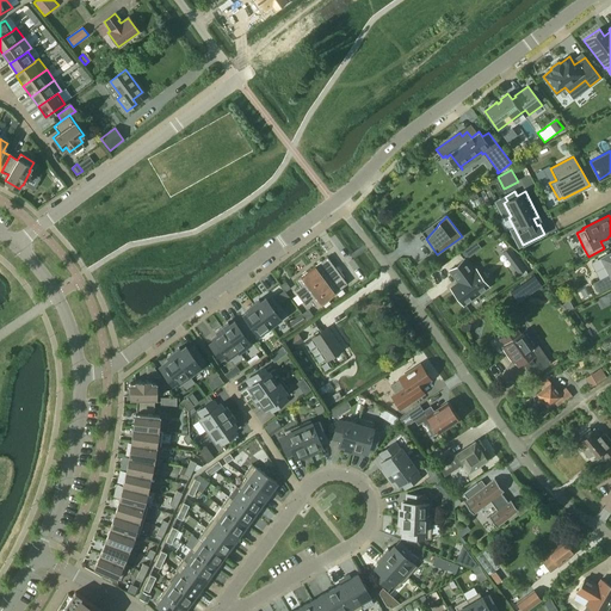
[(470,246),(461,252),(467,259),(475,252),(470,246)]
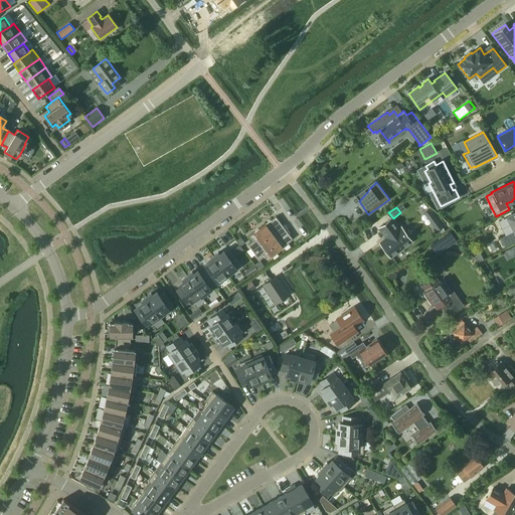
[(430,208),(423,213),(426,217),(434,212),(430,208)]
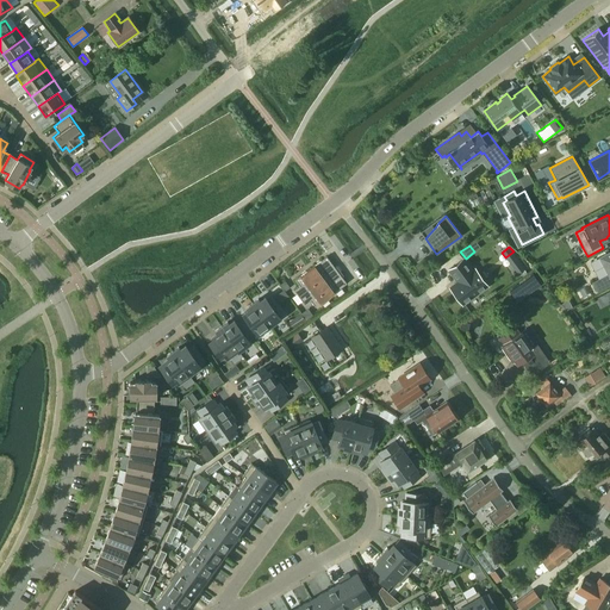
[(608,274),(592,282),(597,292),(609,285),(609,249),(598,256),(608,274)]
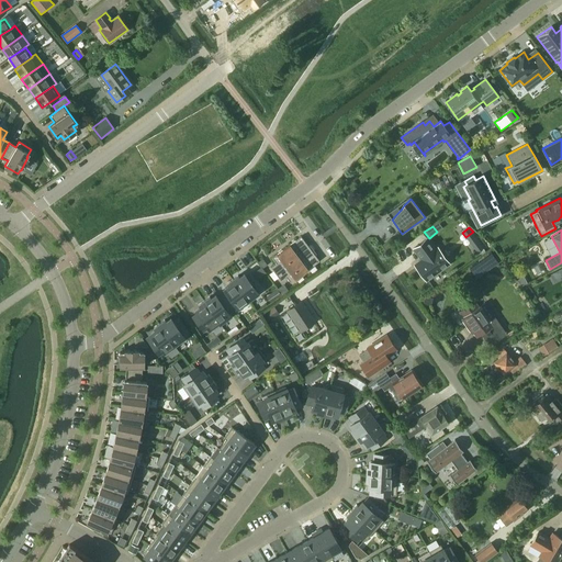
[(290,282),(319,261),(315,256),(316,255),(310,246),(308,246),(301,236),(271,258),(276,263),(270,268),(281,281),(287,277),(290,282)]
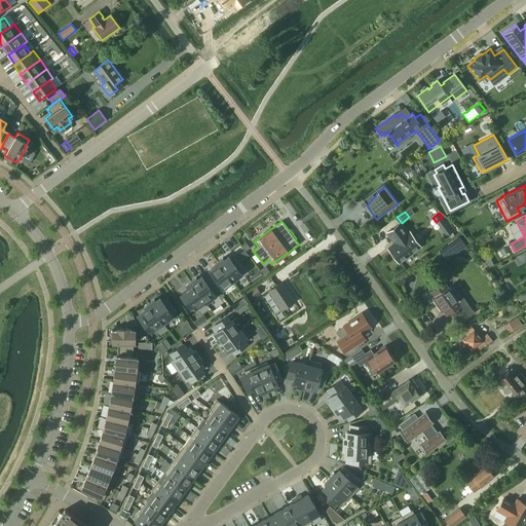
[(400,222),(385,232),(393,242),(386,248),(399,263),(421,247),(409,230),(407,232),(400,222)]
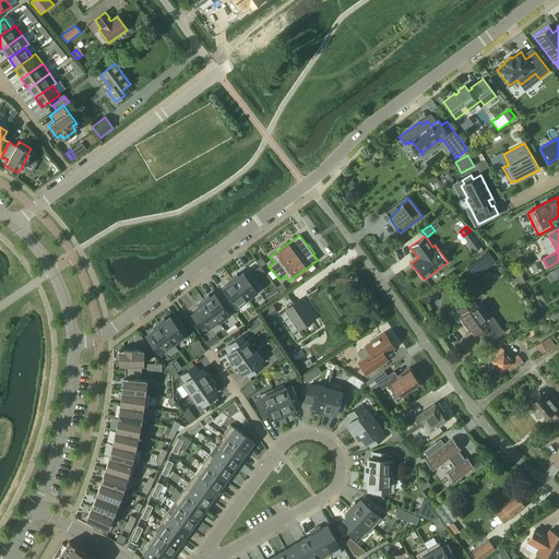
[(489,249),(467,264),(475,275),(497,260),(489,249)]
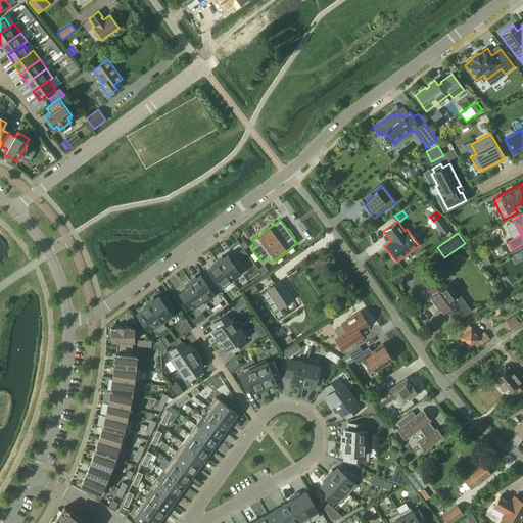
[(221,256),(216,260),(232,281),(231,279),(239,273),(238,271),(243,268),(234,255),(229,258),(227,255),(223,258),(221,256)]
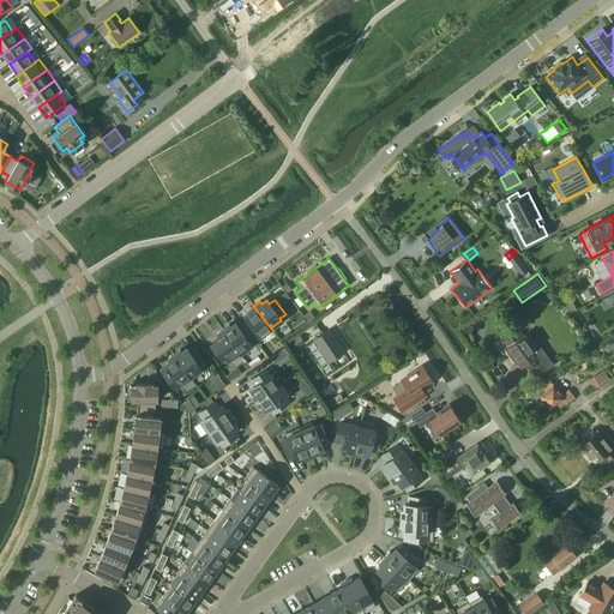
[(272,330),(253,306),(247,309),(250,313),(245,317),(247,320),(242,324),(253,338),(258,335),(262,338),(272,330)]
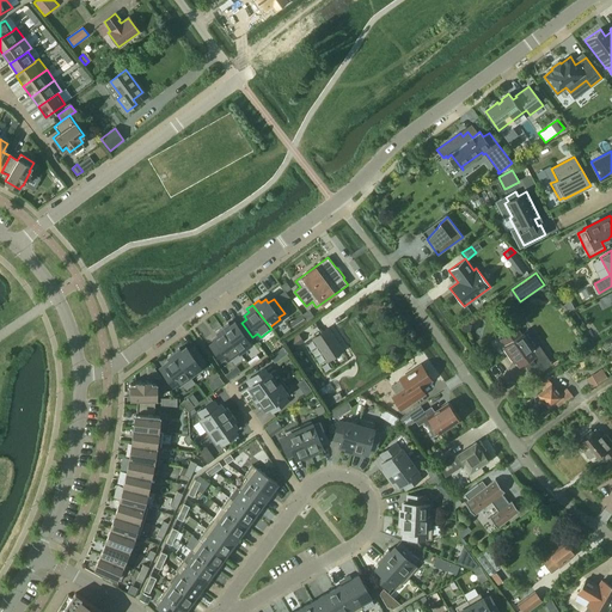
[(248,341),(252,337),(242,323),(237,326),(234,322),(230,325),(227,323),(221,328),(240,353),(240,352),(250,344),(248,341)]
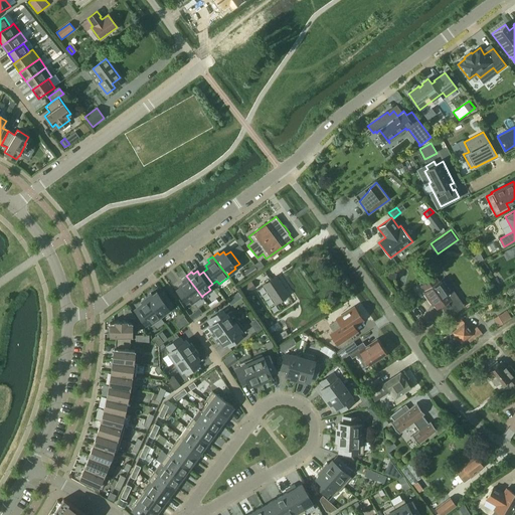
[(202,297),(186,276),(181,280),(183,282),(179,285),(181,288),(177,291),(186,303),(190,300),(193,304),(202,297)]
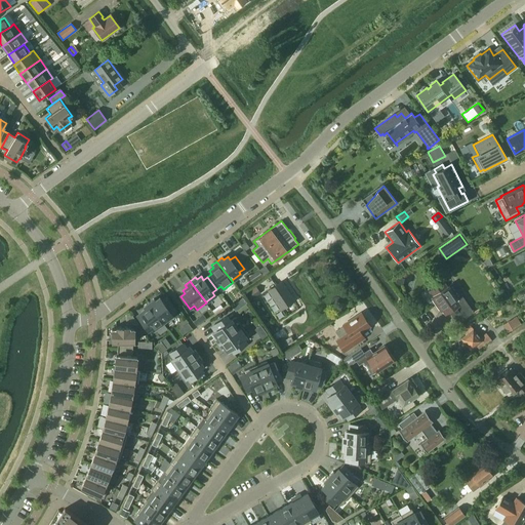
[(443,281),(430,290),(433,295),(432,296),(436,304),(456,289),(452,283),(449,285),(448,285),(446,286),(443,281)]
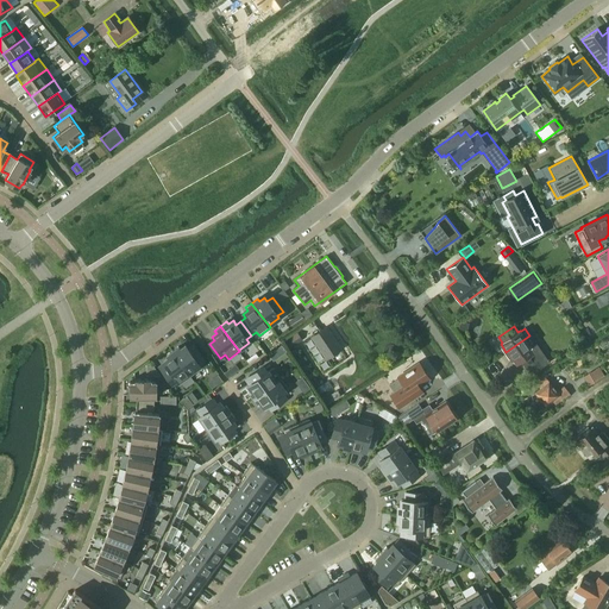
[(340,349),(326,327),(312,338),(326,358),(340,349)]
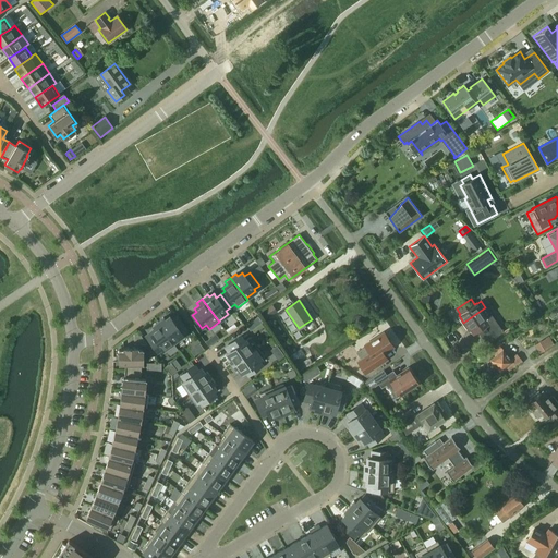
[(274,306),(263,313),(266,318),(276,311),(274,306)]
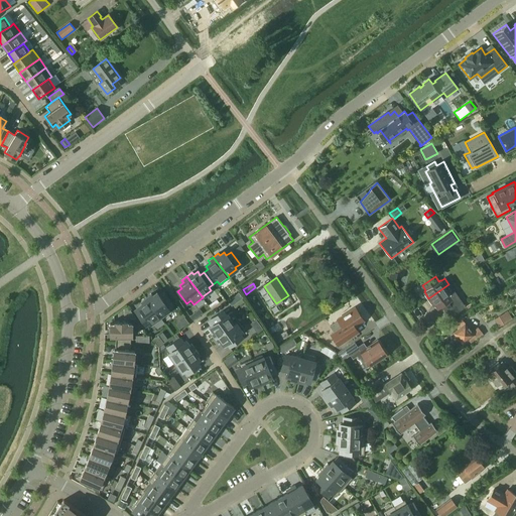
[(448,284),(428,298),(433,304),(434,303),(438,308),(441,306),(449,317),(461,309),(466,306),(465,305),(461,308),(456,301),(454,303),(452,299),(454,298),(449,292),(453,290),(448,284)]
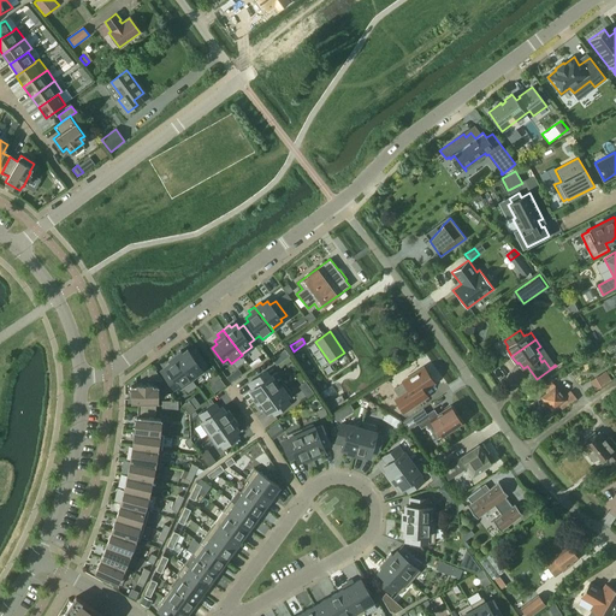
[(181,350),(175,355),(193,380),(203,372),(201,368),(206,365),(195,349),(189,354),(187,350),(182,353),(181,350)]
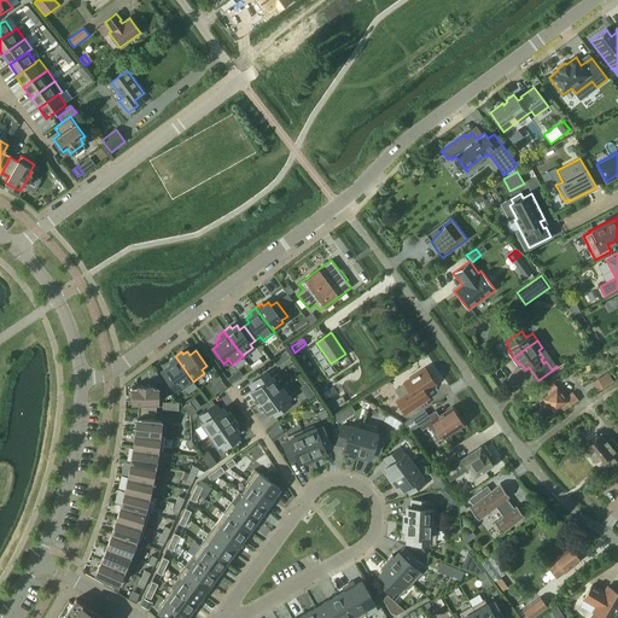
[(280,354),(285,361),(291,357),(286,350),(280,354)]
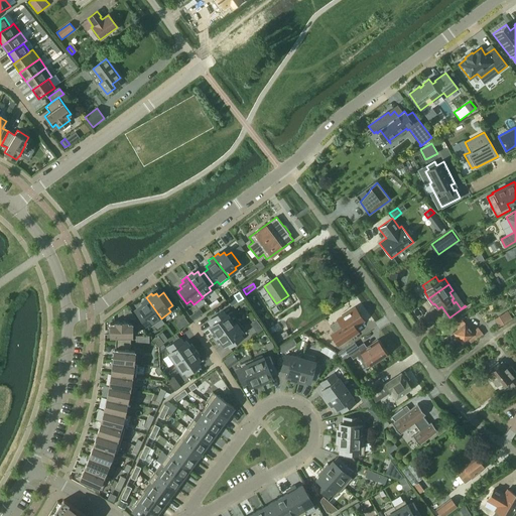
[(161,318),(146,297),(140,301),(142,303),(138,306),(140,309),(136,312),(145,325),(147,324),(149,321),(152,326),(161,318)]
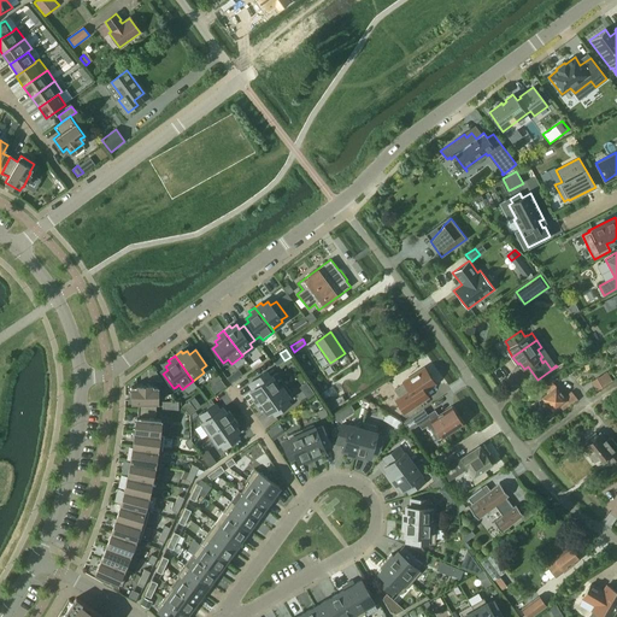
[(404,383),(394,389),(399,398),(395,400),(404,413),(428,398),(424,392),(435,385),(424,368),(403,382),(404,383)]
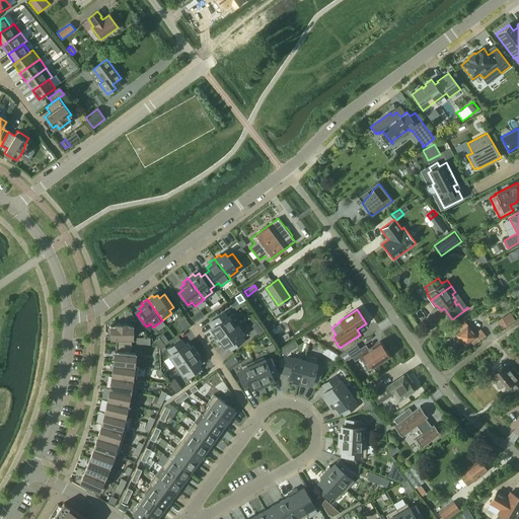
[(129,310),(125,310),(125,320),(136,320),(129,310)]
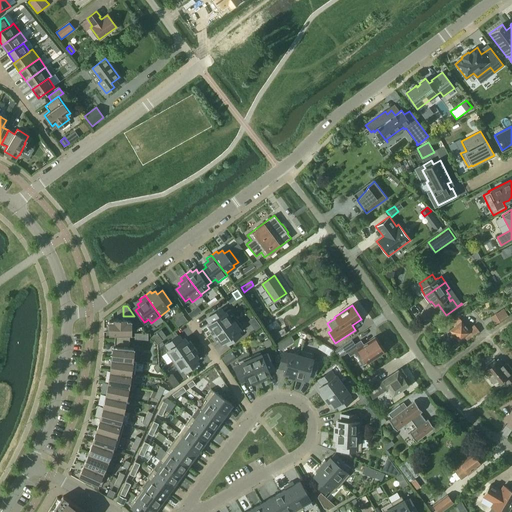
[(229,309),(224,313),(220,309),(208,317),(211,322),(208,324),(211,328),(209,330),(212,335),(236,318),(229,309)]
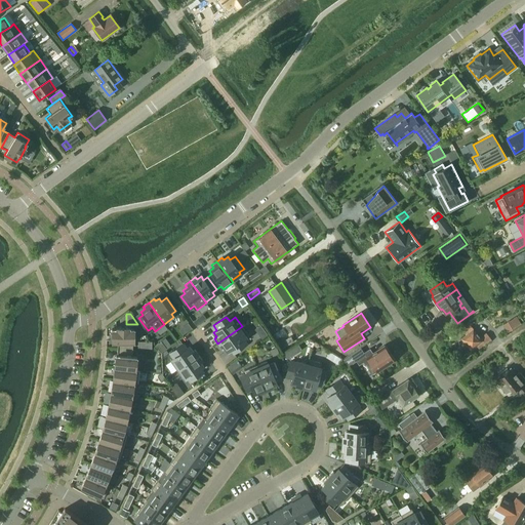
[(512,318),(502,325),(508,332),(517,326),(521,323),(517,317),(513,319),(512,318)]
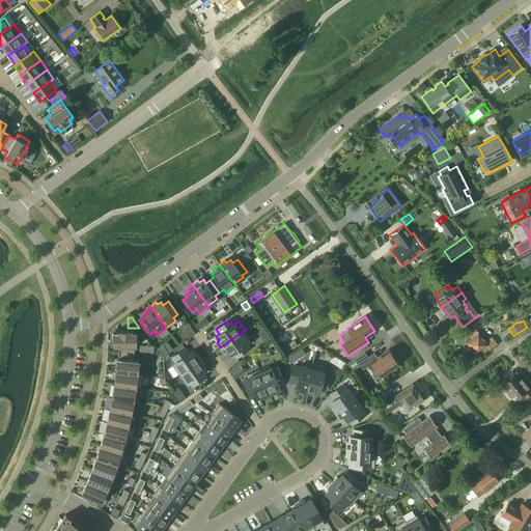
[(251,339),(245,330),(220,347),(224,353),(226,351),(229,355),(232,353),(236,358),(249,348),(246,343),(251,339)]
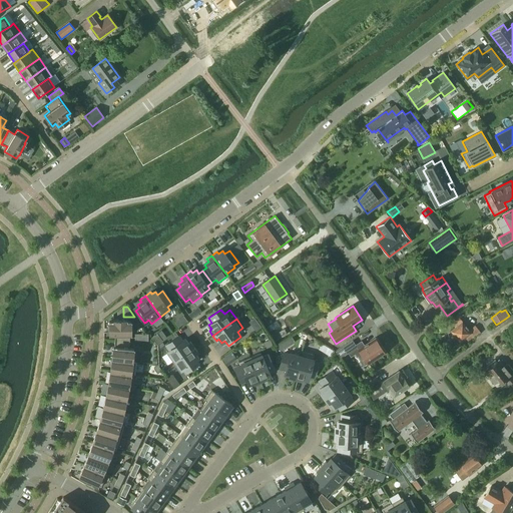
[(455,328),(451,331),(459,342),(465,337),(468,341),(473,337),(468,331),(459,319),(452,324),(455,328)]
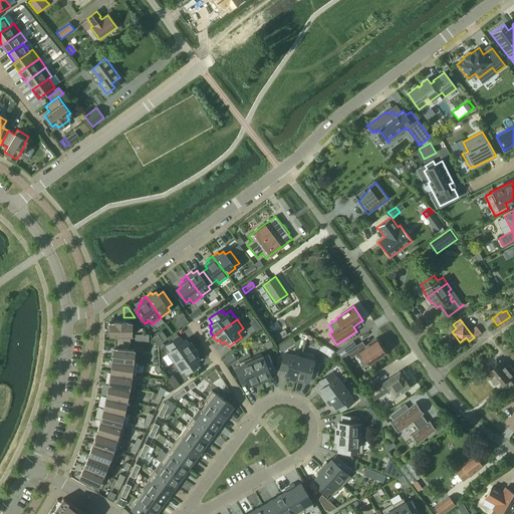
[(114,341),(130,342),(130,335),(132,335),(131,321),(124,321),(124,320),(113,320),(113,321),(109,321),(109,335),(114,335),(114,341)]
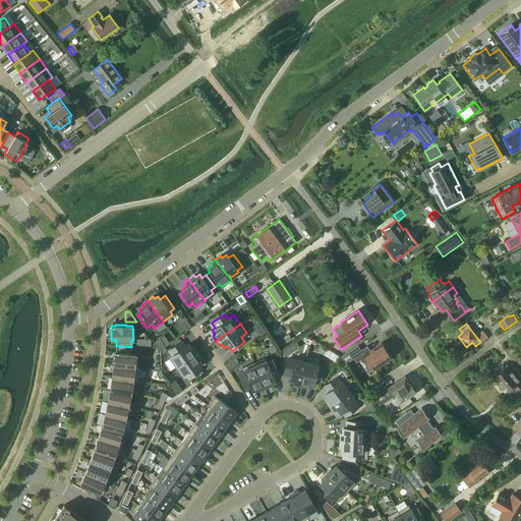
[(288,334),(278,341),(281,346),(291,339),(288,334)]
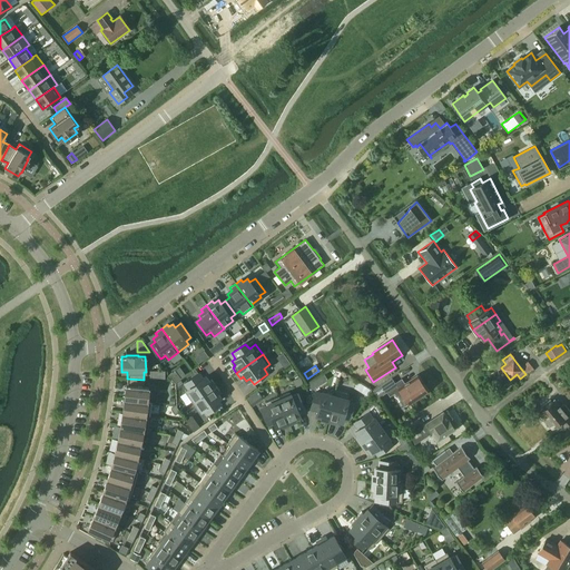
[(175,371),(168,375),(174,383),(180,379),(175,371)]
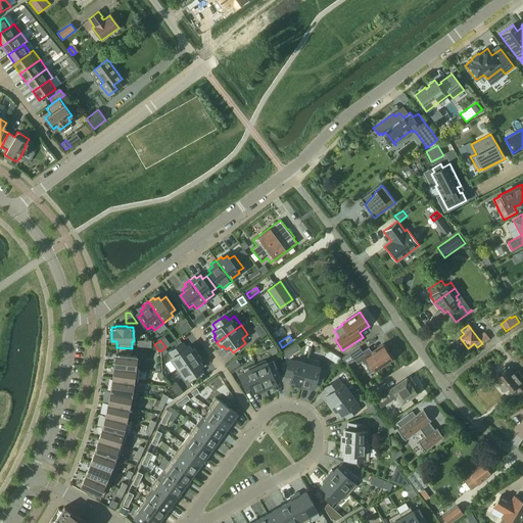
[(176,369),(197,353),(194,348),(191,349),(189,345),(185,348),(182,343),(170,352),(173,357),(170,360),(176,369)]
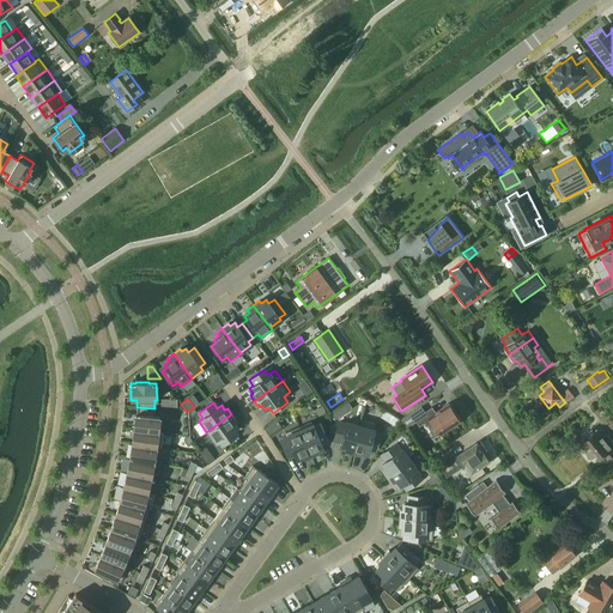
[(349,402),(331,413),(334,419),(352,408),(349,402)]
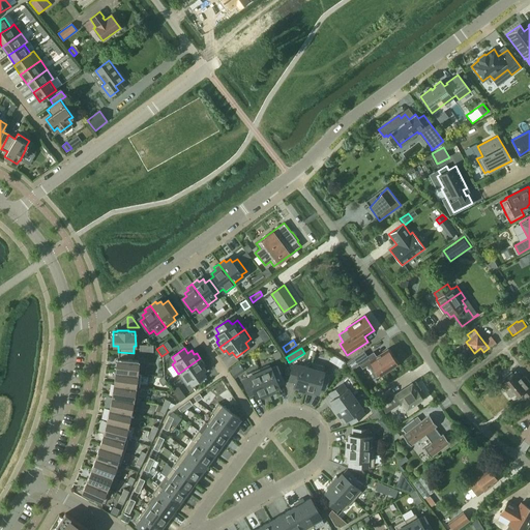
[(363,352),(347,363),(351,370),(359,364),(362,367),(366,365),(375,378),(379,375),(380,376),(396,364),(387,350),(377,357),(373,352),(366,356),(363,352)]
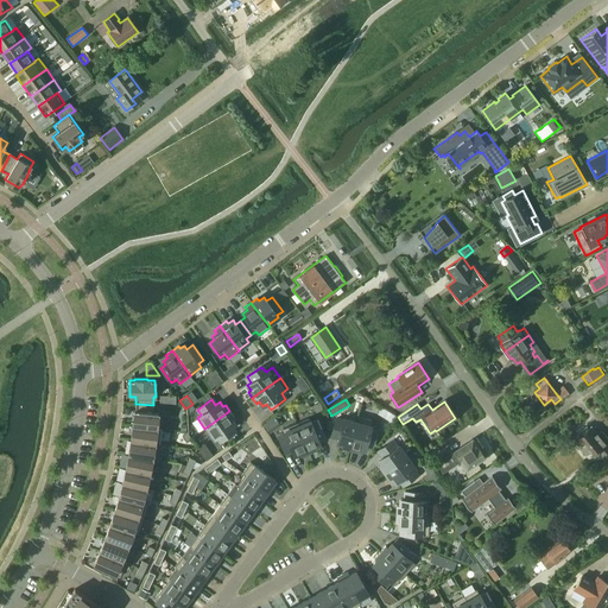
[(320,403),(314,405),(315,411),(316,412),(323,410),(320,403)]
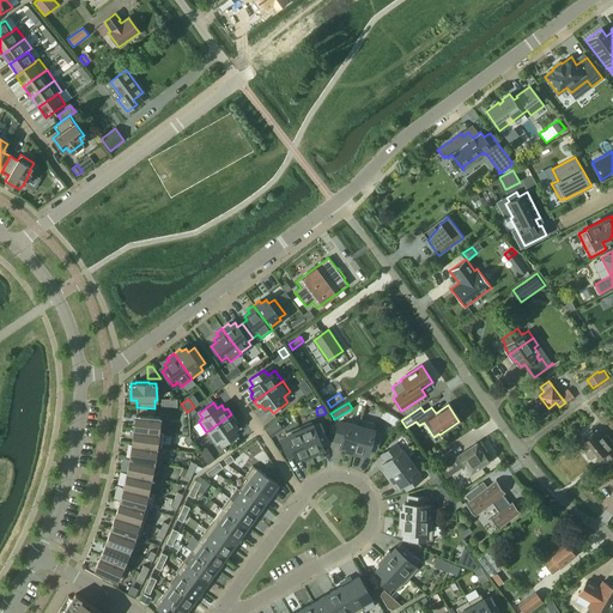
[(158,424),(159,417),(155,416),(155,408),(137,407),(137,414),(135,414),(134,422),(134,429),(158,432),(158,424)]
